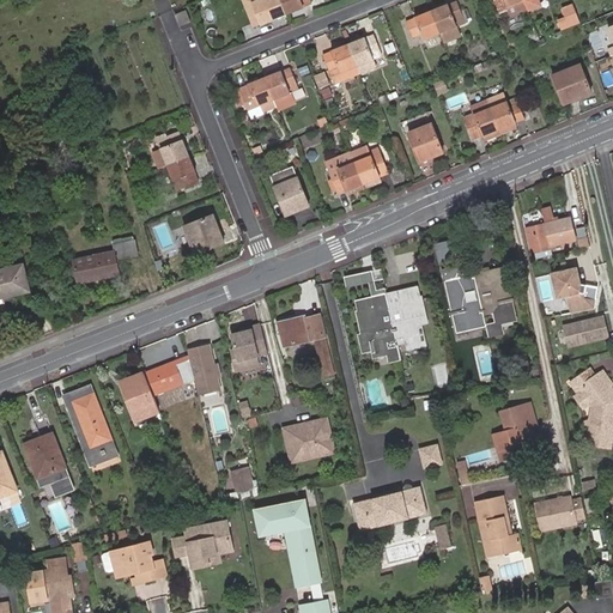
[(271,23),(287,16),(281,0),(261,0),(255,2),(256,7),(255,8),(262,24),(271,22),(271,23)]
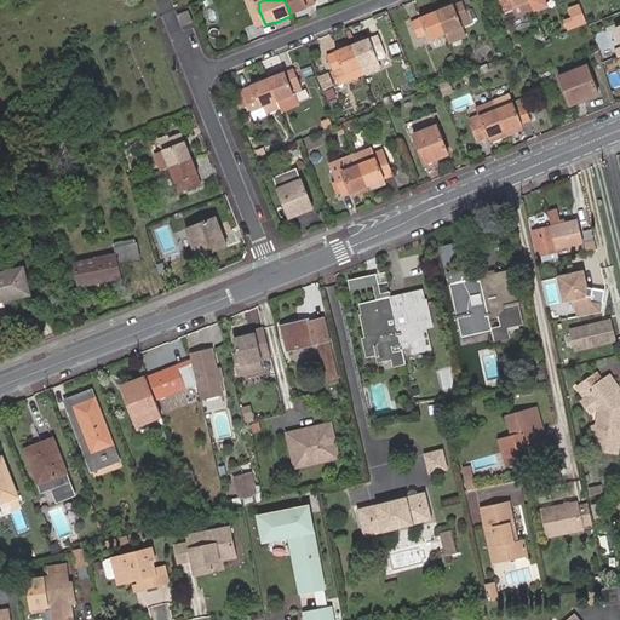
[(285,0),(291,16),(306,10),(306,9),(315,4),(314,0),(285,0)]
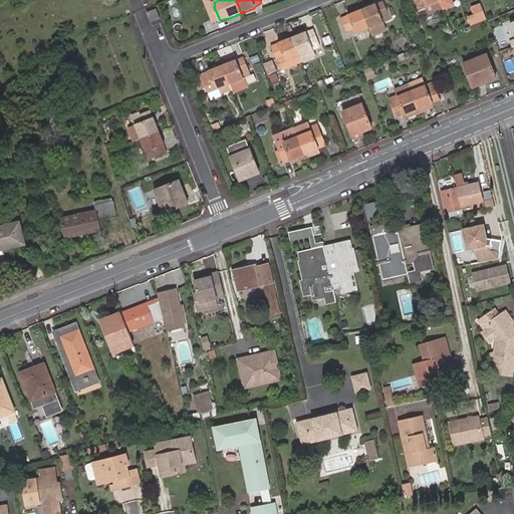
[(428,14),(443,8),(439,0),(414,0),(419,12),(426,9),(428,14)]
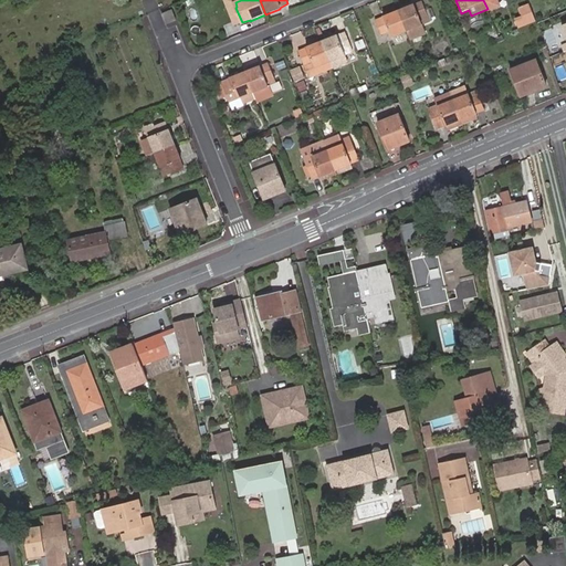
[(483,0),(488,9),(488,11),(500,7),(498,0),(483,0)]
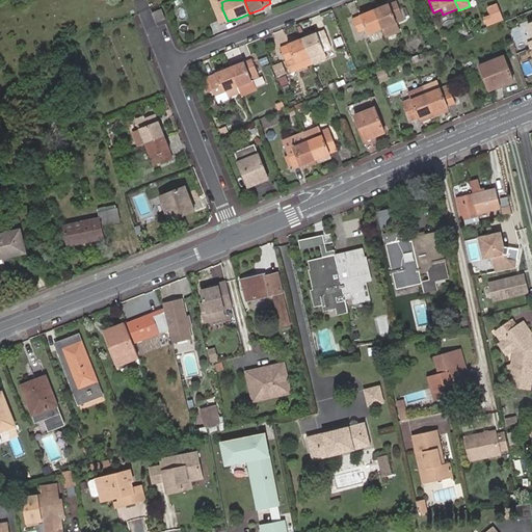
[(374,10),(382,30),(386,38),(400,32),(397,24),(404,21),(397,2),(390,5),(389,4),(374,10)]
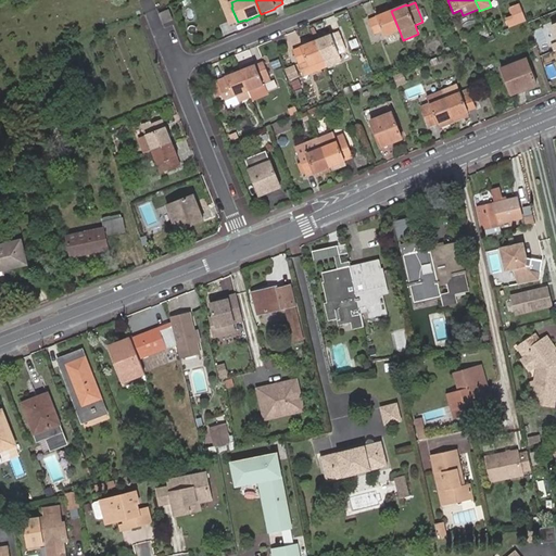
[(510,28),(527,22),(520,5),(512,10),(514,16),(507,20),(510,28)]
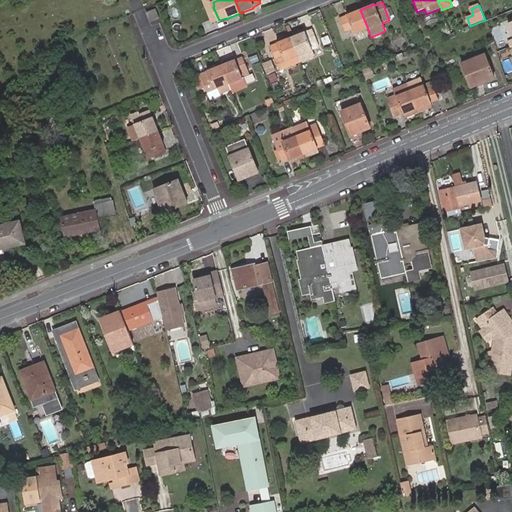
[(150,23),(159,19),(156,9),(146,13),(150,23)]
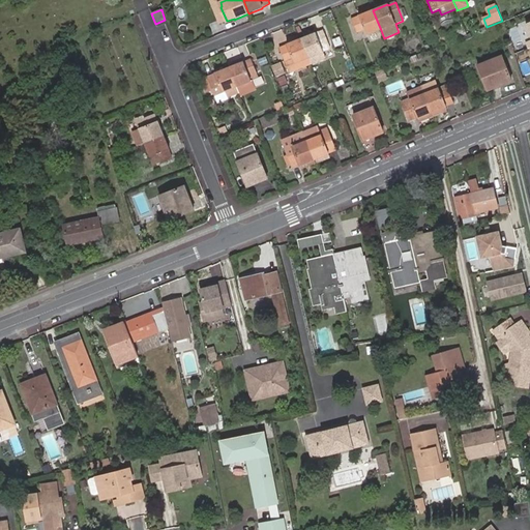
[(366,35),(381,30),(373,10),(358,16),(359,18),(351,20),(356,33),(364,30),(366,35)]
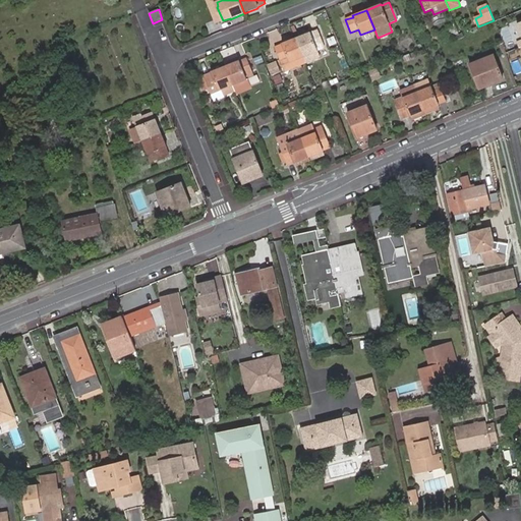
[(295,39),(305,63),(320,57),(317,52),(325,49),(317,31),(310,34),(309,33),(295,39)]
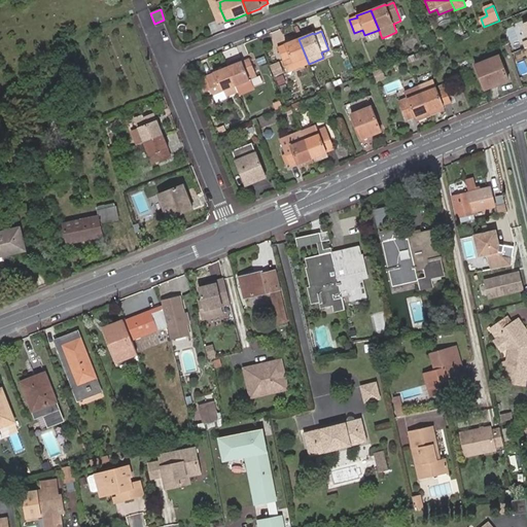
[(104,44),(106,48),(120,42),(118,38),(104,44)]
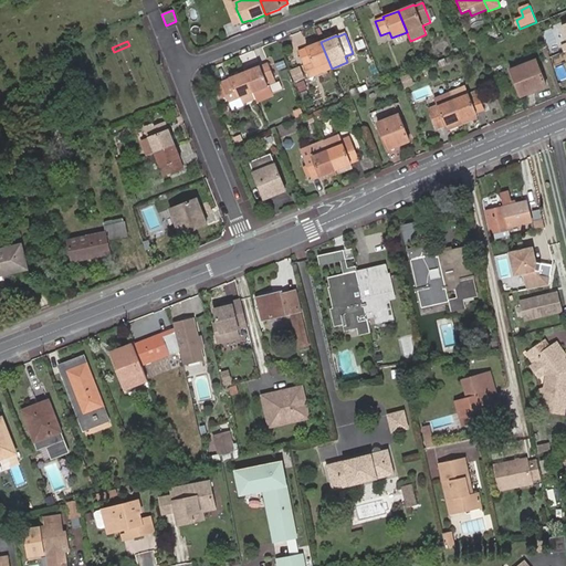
[(308,79),(332,69),(321,42),(305,48),(306,50),(297,53),(308,79)]
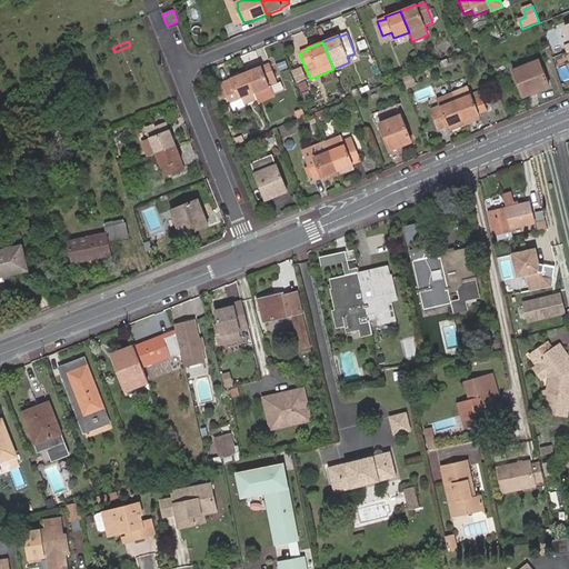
[(139,53),(146,69),(150,67),(145,51),(139,53)]
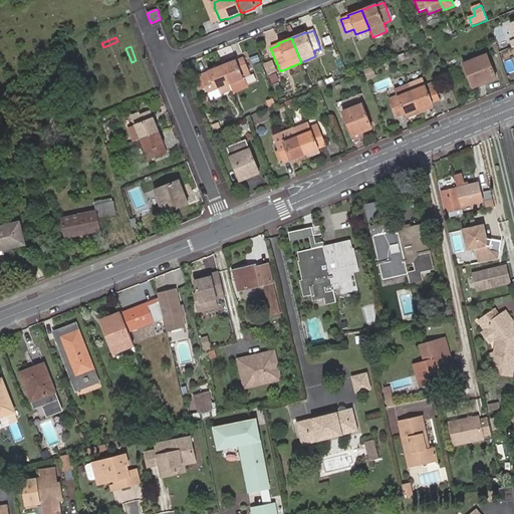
[(473,88),(496,78),(486,54),(463,64),(473,88)]
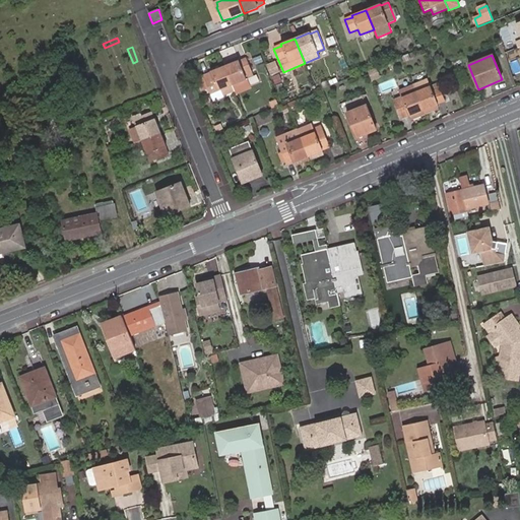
[(224,66),(232,85),(254,76),(246,58),(239,61),(239,60),(224,66)]
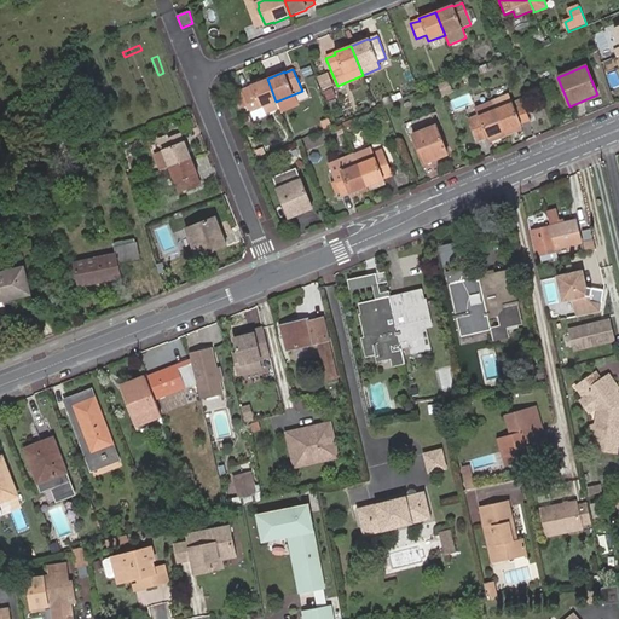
[(279,109),(276,102),(267,79),(250,86),(250,87),(242,91),(248,104),(252,113),(264,108),(266,115),(279,109)]
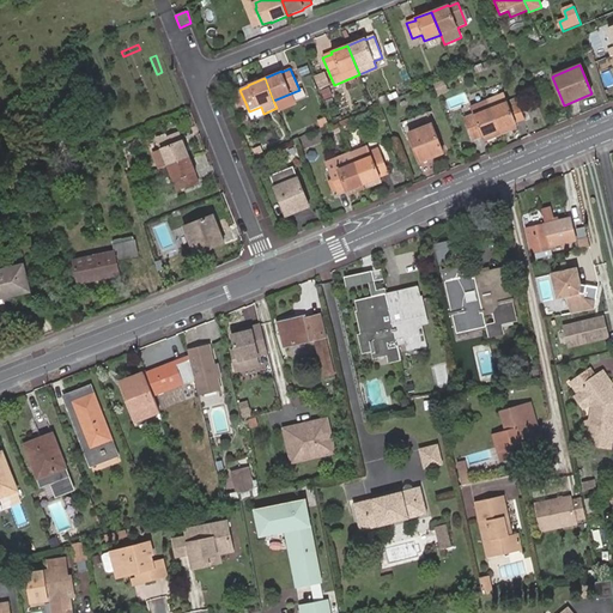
[(447,91),(443,83),(435,85),(438,93),(447,91)]
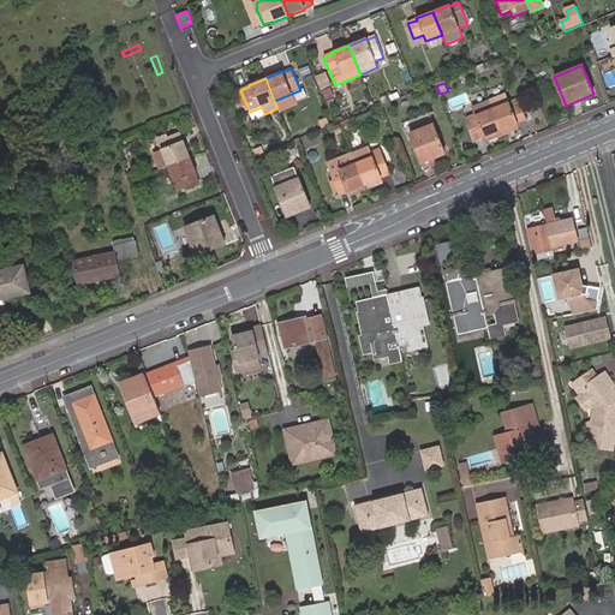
[(246,103),(240,90),(233,94),(239,107),(246,103)]
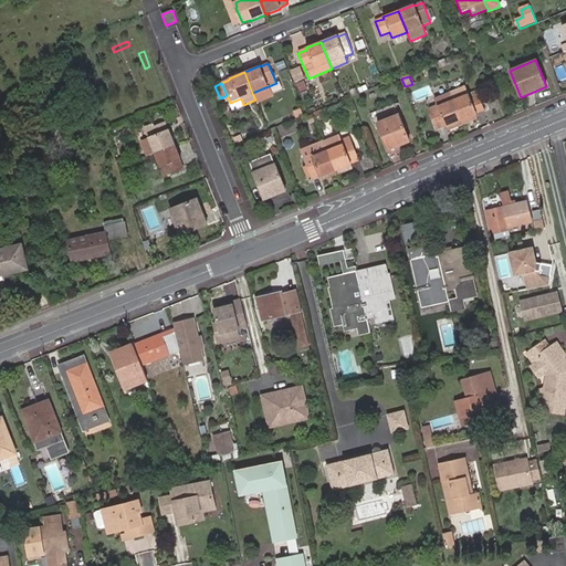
[(468,94),(453,101),(461,121),(477,115),(475,114),(484,111),(477,92),(469,95),(468,94)]
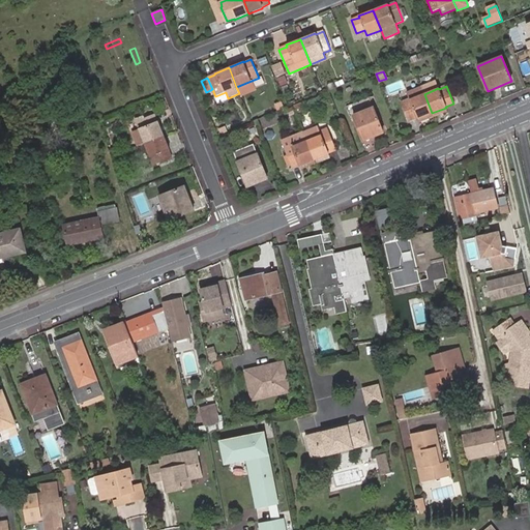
[(432,113),(424,94),(421,87),(407,92),(410,100),(403,104),(409,122),(417,119),(432,113)]
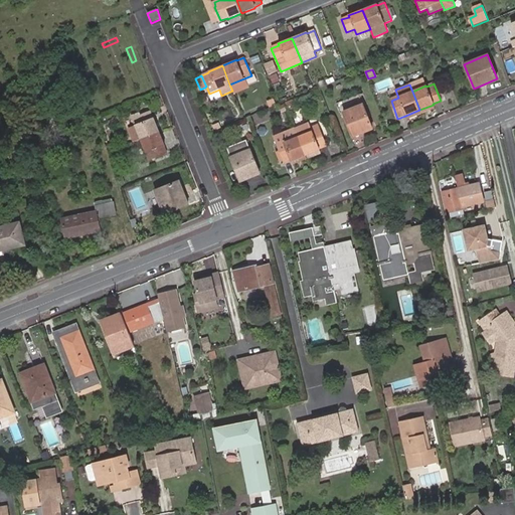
[(211,101),(221,96),(219,90),(209,94),(211,101)]
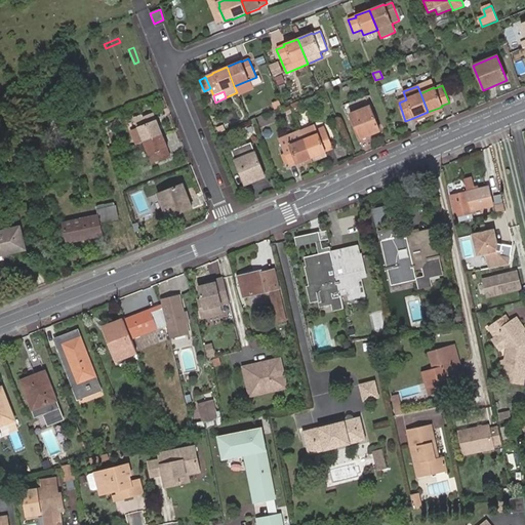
[(367,133),(368,135),(379,130),(370,107),(350,116),(358,137),(367,133)]
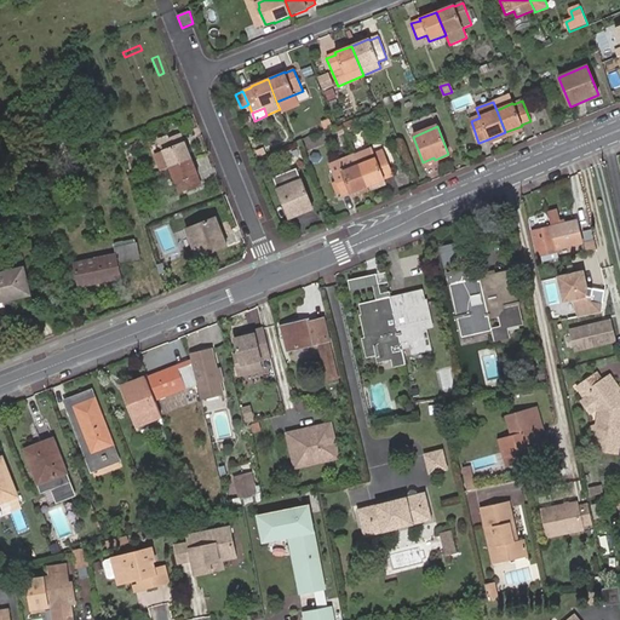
[(522,126),(505,132),(507,136),(523,130),(522,126)]
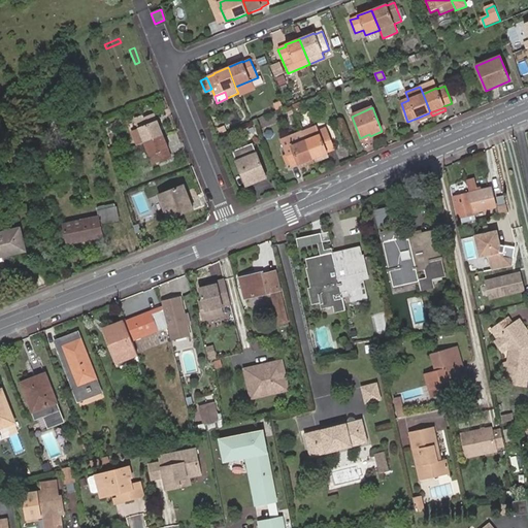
[(432,116),(430,112),(416,119),(417,122),(432,116)]
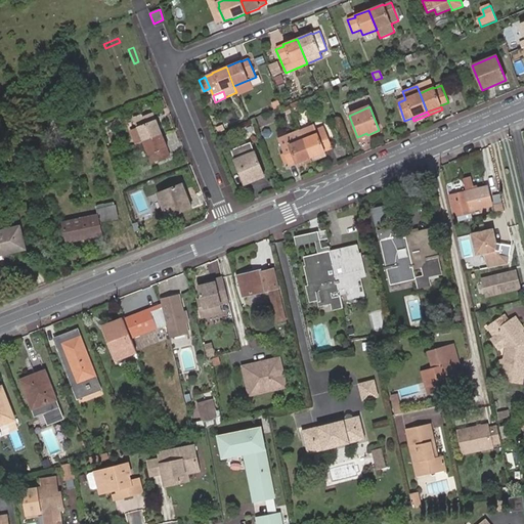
[(106,125),(118,120),(116,114),(103,118),(106,125)]
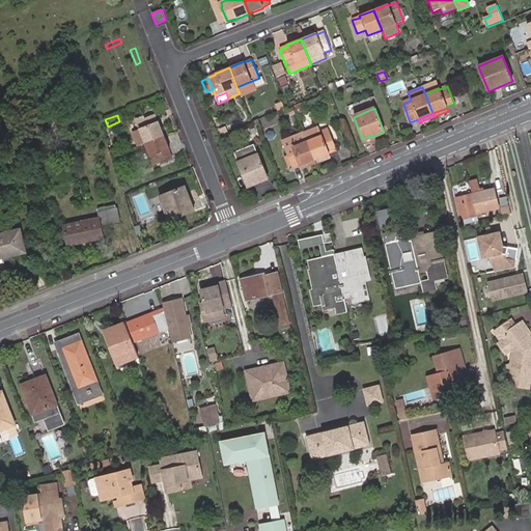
[(138,146),(144,143),(164,136),(158,121),(157,115),(145,119),(144,116),(135,119),(139,130),(132,133),(138,146)]
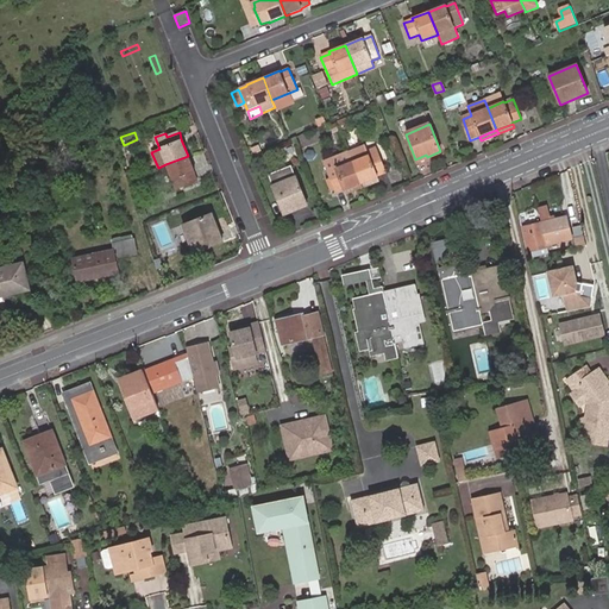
[(353,162),(362,184),(378,177),(378,176),(385,173),(377,152),(369,156),(365,145),(349,152),(353,162)]
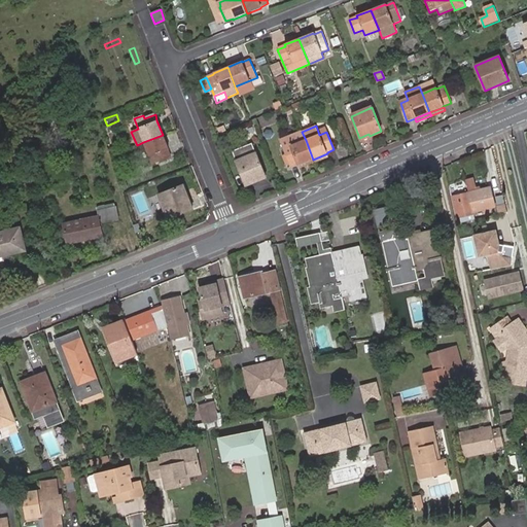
[(299,165),(313,160),(306,140),(302,132),(279,140),(285,153),(290,168),(299,164),(299,165)]
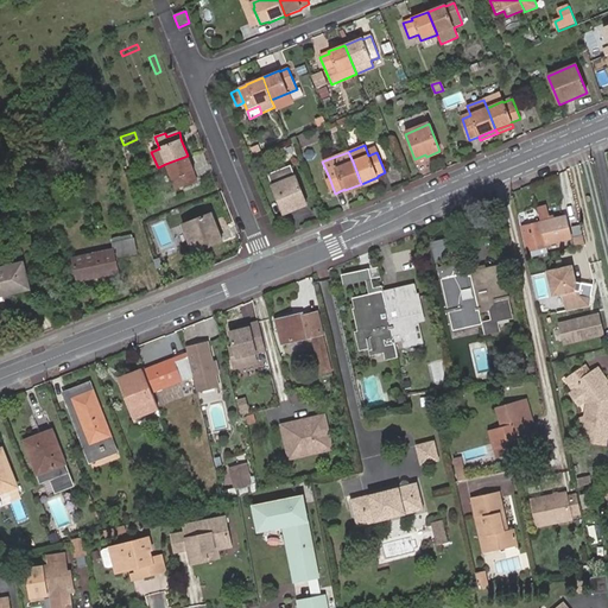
[(188,156),(165,164),(172,182),(171,182),(175,190),(197,181),(194,172),(195,172),(188,156)]
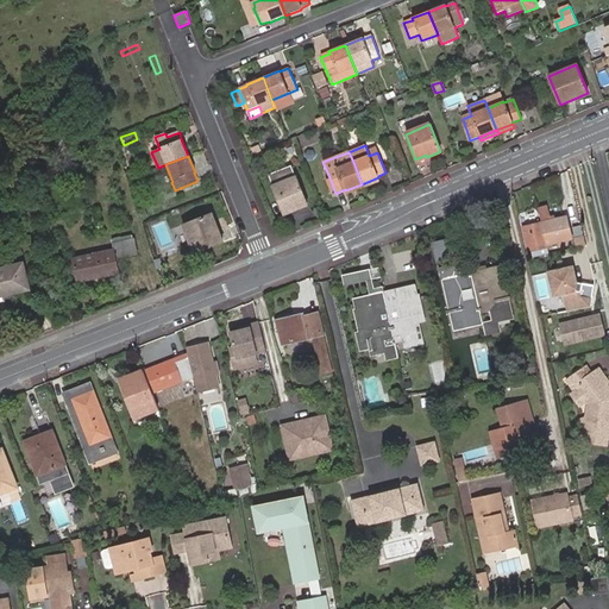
[(309,206),(294,167),(268,176),(283,213),(296,208),(297,211),(309,206)]
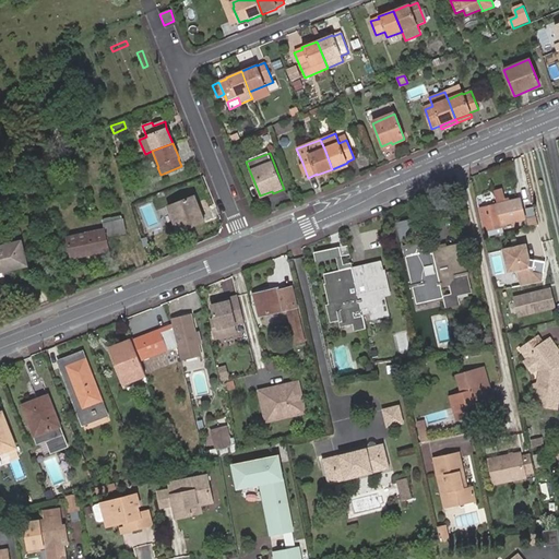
[(178,233),(204,222),(194,197),(167,206),(178,233)]
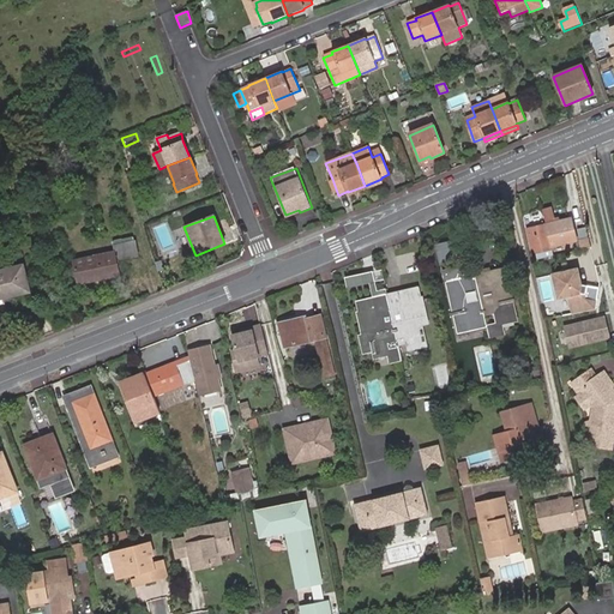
[(577,241),(571,220),(528,229),(534,254),(552,250),(552,247),(577,241)]
